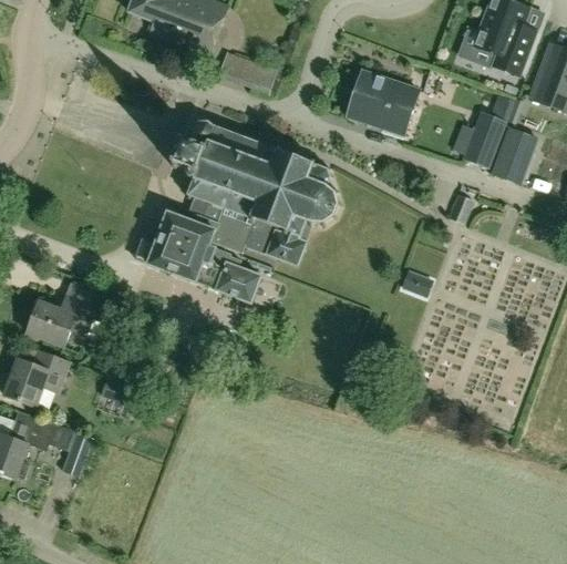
[(228,6),(215,0),(133,0),(130,11),(131,11),(154,20),(150,32),(208,55),(228,6)]
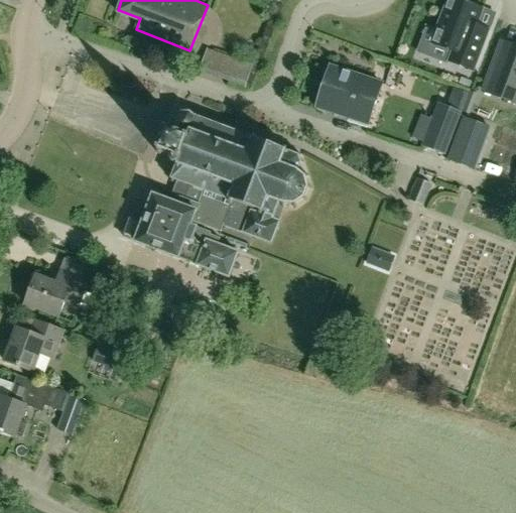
[(482,6),(465,0),(446,0),(431,41),(452,48),(447,58),(474,69),(489,27),(476,22),(482,6)]
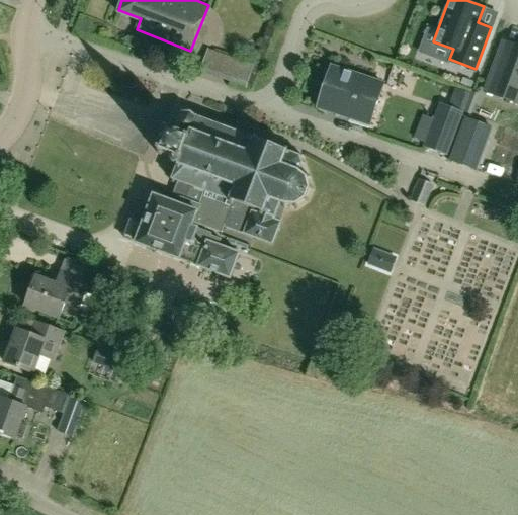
[(517,45),(507,41),(499,61),(496,60),(486,89),(517,101),(517,45)]
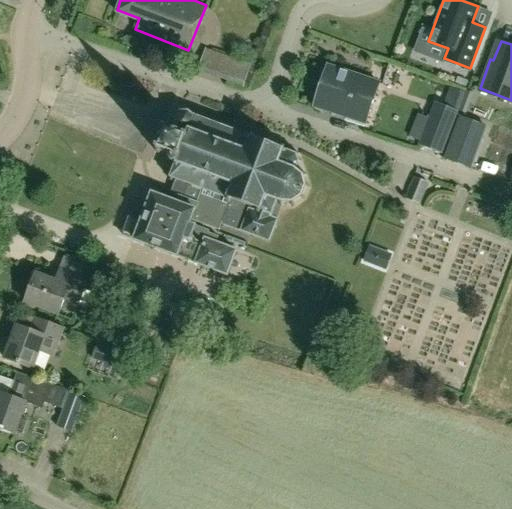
[(379,80),(327,63),(313,103),(346,114),(345,117),(363,123),(364,120),(365,120),(379,80)]
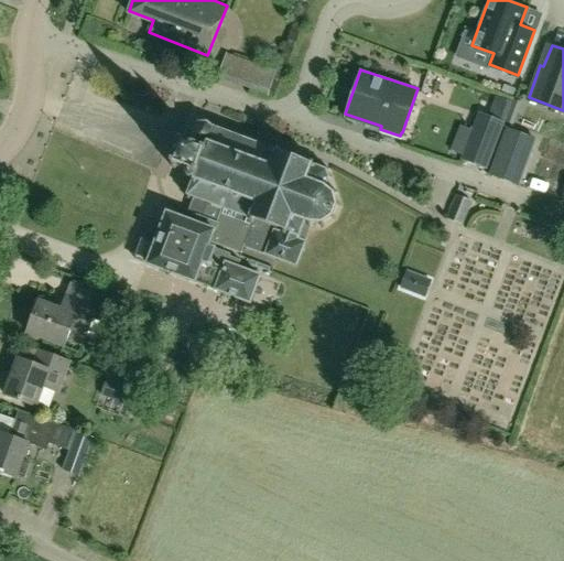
[(461,123),(452,148),(463,152),(462,158),(487,168),(505,119),(478,110),(472,128),(461,123)]
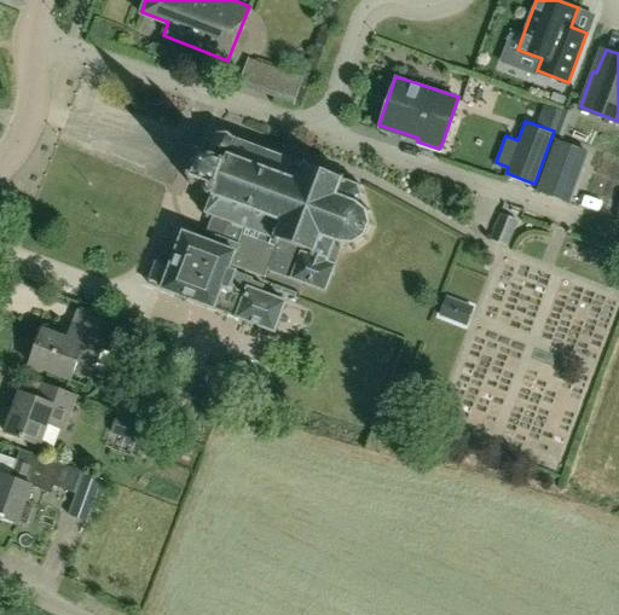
[(203,239),(235,250),(231,262),(264,274),(266,266),(291,276),(325,289),(335,264),(334,262),(340,245),(341,247),(342,242),(352,242),(353,247),(356,247),(356,241),(363,236),(368,239),(369,237),(365,233),(369,224),(374,225),(374,222),(369,221),(366,212),(371,209),(370,207),(365,209),(358,203),(359,198),(360,192),(365,192),(365,190),(360,191),(358,185),(362,183),(359,180),(357,184),(347,180),(342,178),(345,173),(342,172),(340,177),(306,164),(308,160),(306,158),(304,163),(284,156),(285,151),(283,151),(282,152),(262,145),(262,143),(260,143),(259,146),(237,138),(238,134),(236,133),(235,138),(229,133),(230,129),(229,129),(227,132),(219,132),(219,129),(217,129),(218,133),(213,139),(209,138),(209,140),(212,140),(212,149),(208,149),(209,151),(212,150),(210,155),(203,152),(204,149),(201,148),(200,151),(197,150),(196,152),(198,154),(191,174),(189,173),(187,177),(190,178),(189,180),(192,181),(192,178),(206,184),(204,185),(204,186),(204,187),(206,189),(207,190),(208,191),(209,192),(210,192),(213,192),(207,209),(203,208),(202,210),(206,212),(204,215),(207,216),(208,213),(213,214),(203,239)]
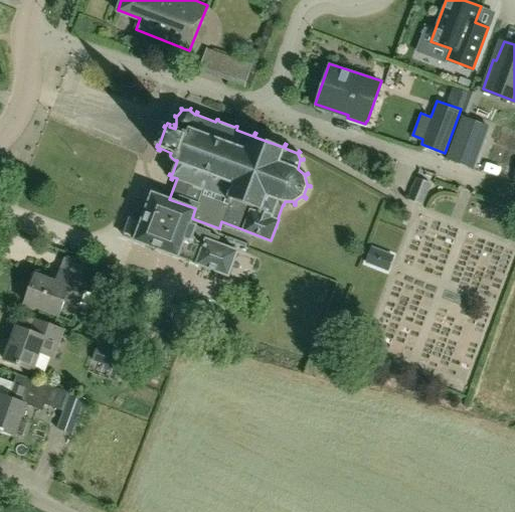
[(488,125),(464,116),(448,158),(473,167),(488,125)]
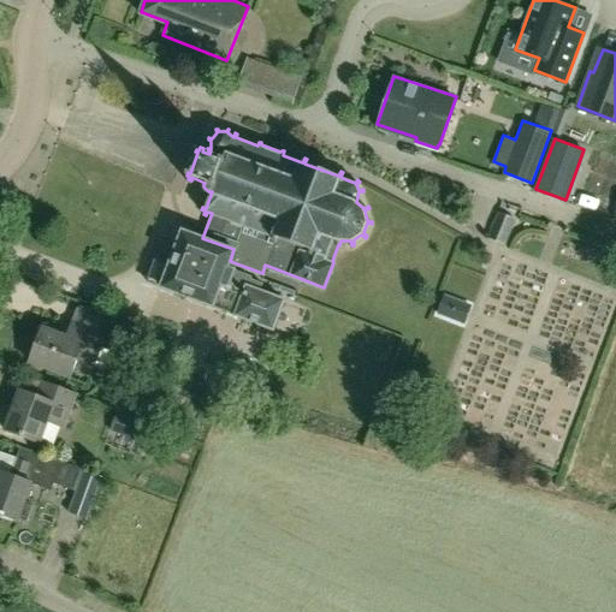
[(505,241),(515,217),(498,209),(489,235),(505,241)]
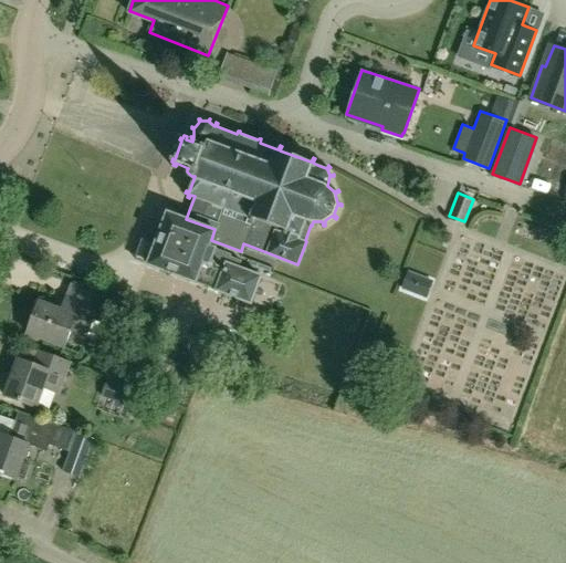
[(209,246),(211,240),(215,229),(186,219),(167,211),(155,243),(143,238),(135,258),(148,262),(147,263),(196,281),(196,280),(216,288),(216,289),(250,302),(260,275),(238,267),(240,260),(229,256),(230,253),(209,246)]
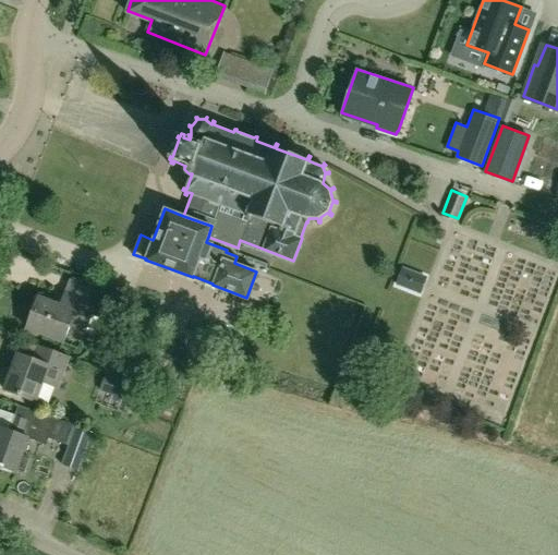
[(426,274),(401,264),(395,280),(420,290),(426,274)]
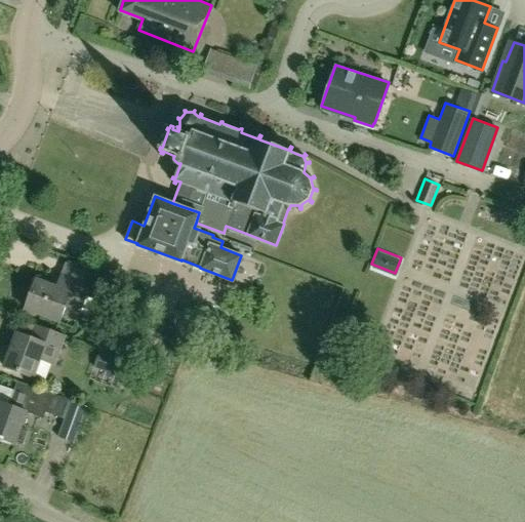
[(66,305),(67,305),(80,310),(90,283),(101,287),(105,276),(67,261),(57,285),(37,278),(26,307),(59,320),(66,305)]
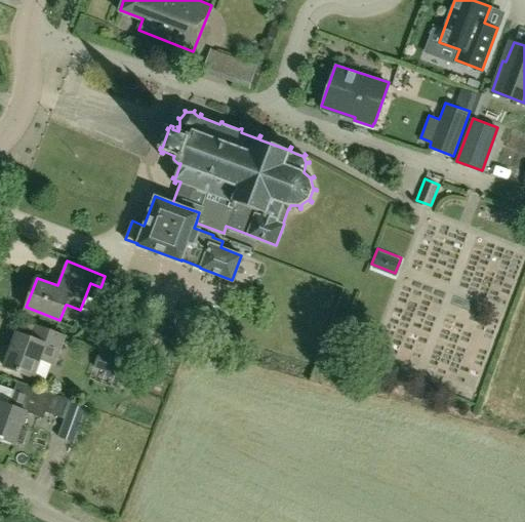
[(64,334),(37,324),(32,336),(16,331),(4,364),(33,375),(40,357),(52,362),(64,334)]
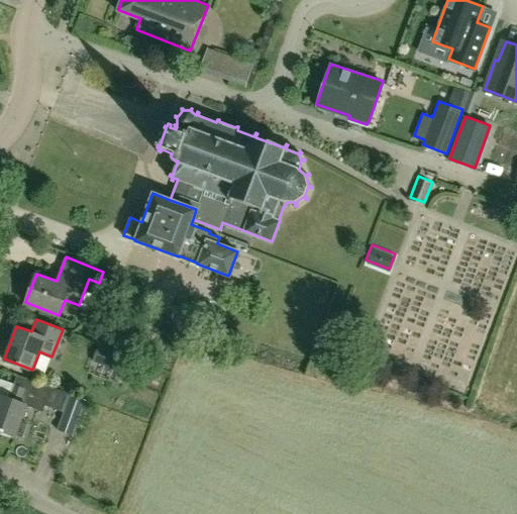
[(116,379),(125,353),(109,347),(100,373),(116,379)]
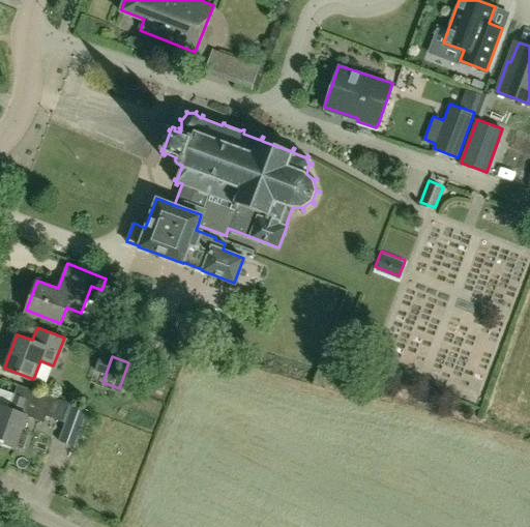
[(8,407),(0,404),(0,440),(17,446),(27,414),(43,419),(47,410),(63,416),(68,401),(52,396),(53,394),(18,382),(13,393),(13,392),(8,407)]
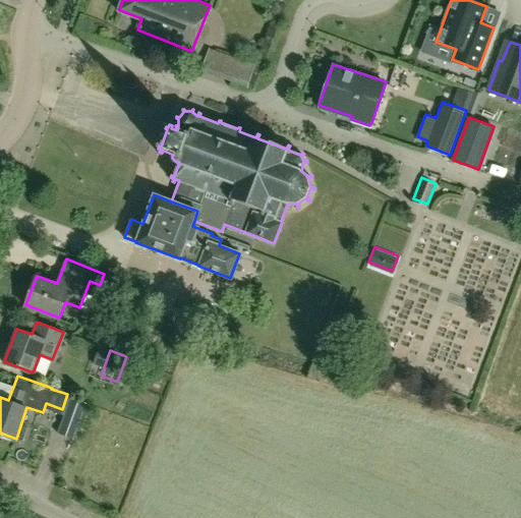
[(73,438),(87,402),(69,396),(57,432),(73,438)]
